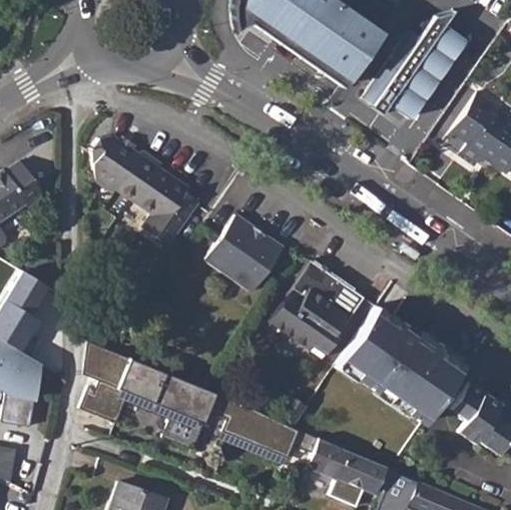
[(342,86),(382,26),(376,22),(343,0),(232,0),(232,5),(231,14),(232,22),(233,29),(240,26),(247,23),(281,46),(335,82),(342,86)]
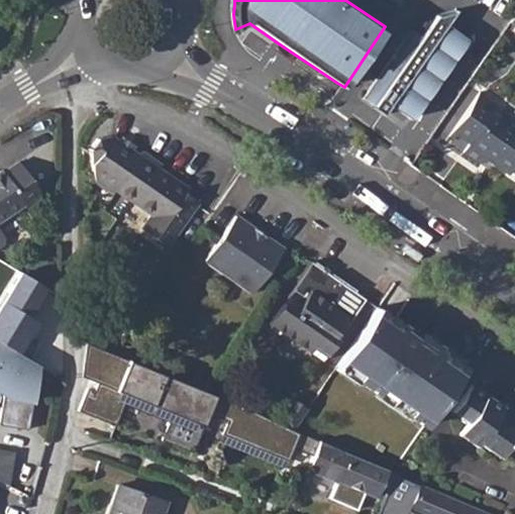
[(412,34),(366,100),(376,108),(373,112),(385,120),(393,109),(402,115),(411,121),(467,41),(457,35),(448,29),(457,15),(436,19),(422,41),(412,34)]
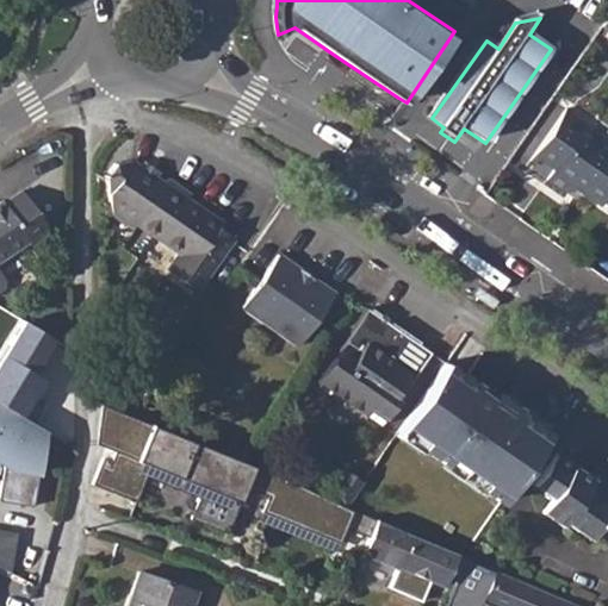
[(565,116),(537,157),(556,170),(547,183),(566,197),(572,188),(602,210),(607,201),(607,155),(581,136),(585,129),(565,116)]
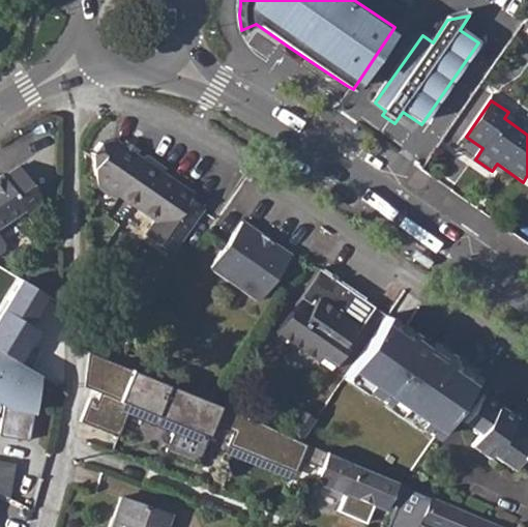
[(101,146),(95,157),(95,186),(116,202),(119,199),(151,225),(144,233),(173,257),(205,211),(192,201),(194,197),(164,176),(167,172),(148,159),(146,160),(118,142),(113,142),(106,144),(101,146)]
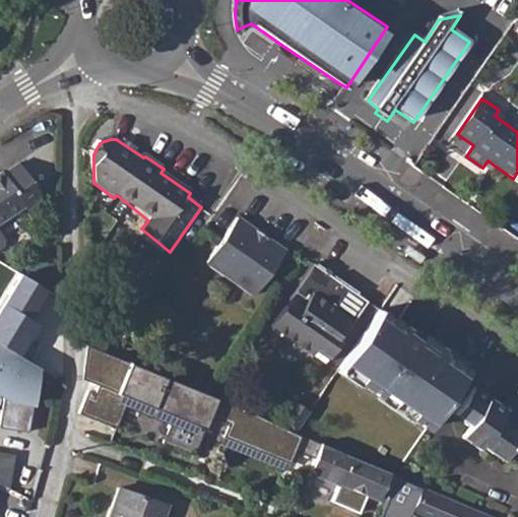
[(3,174),(0,176),(0,253),(7,249),(9,241),(0,229),(0,227),(28,207),(3,174)]
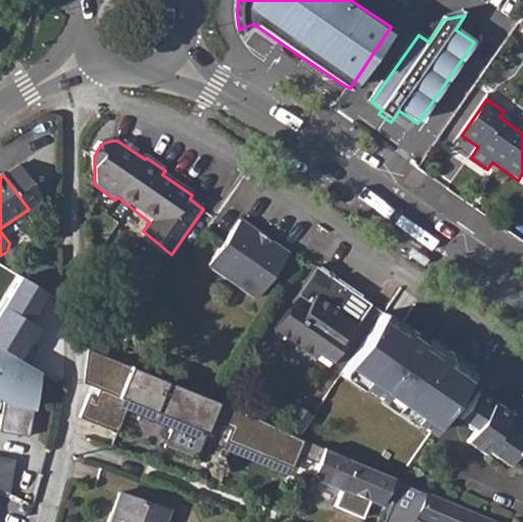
[(243,224),(211,267),(257,300),(289,255),(243,224)]
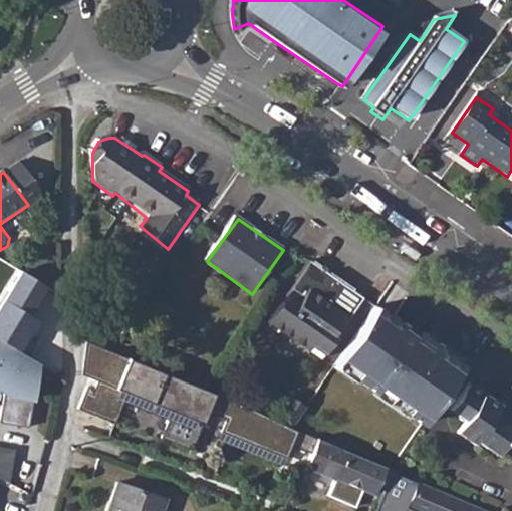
[(419,261),(423,254),(407,243),(402,249),(419,261)]
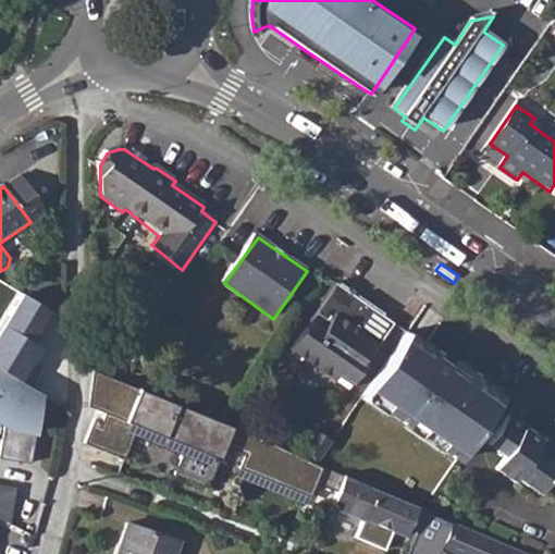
[(307,329),(292,351),(348,391),(364,369),(359,366),(370,352),(373,355),(394,324),(337,285),(311,322),(324,331),(320,337),(307,329)]
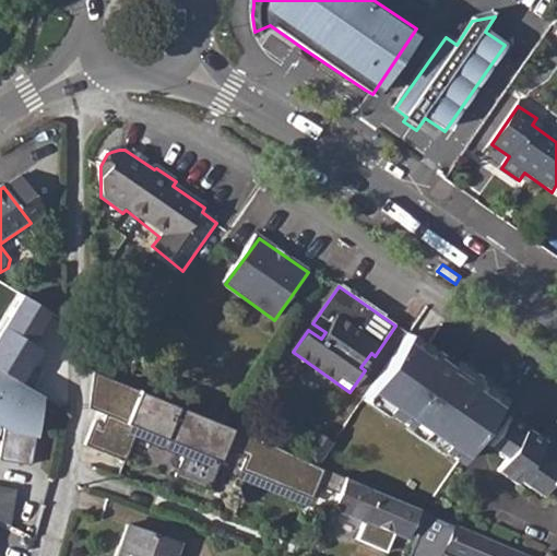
[(410,341),(370,401),(464,470),(506,411),(410,341)]
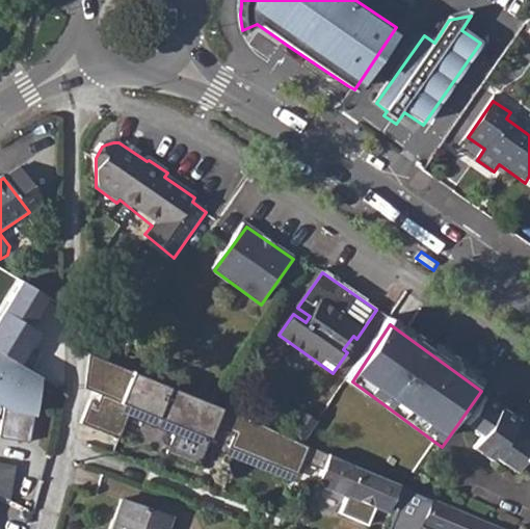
[(0,403),(4,406),(0,429),(0,440),(29,446),(41,380),(0,354),(0,403)]
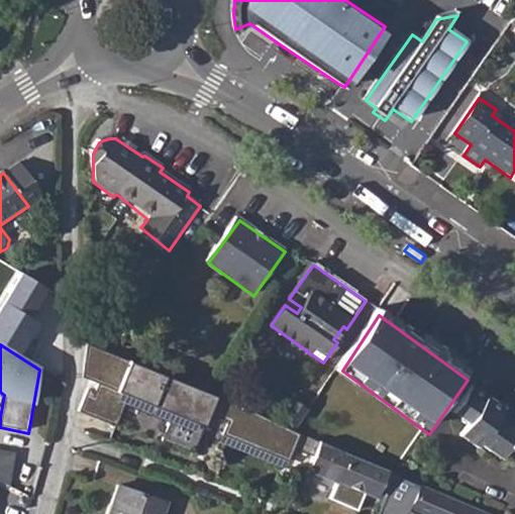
[(287,472),(308,480),(311,472),(322,443),(296,431),(276,423),(253,413),(245,410),(206,393),(115,355),(103,351),(90,382),(98,384),(94,393),(87,389),(78,412),(117,428),(126,407),(171,425),(164,443),(194,455),(202,436),(221,444),(215,457),(282,485),(287,472)]
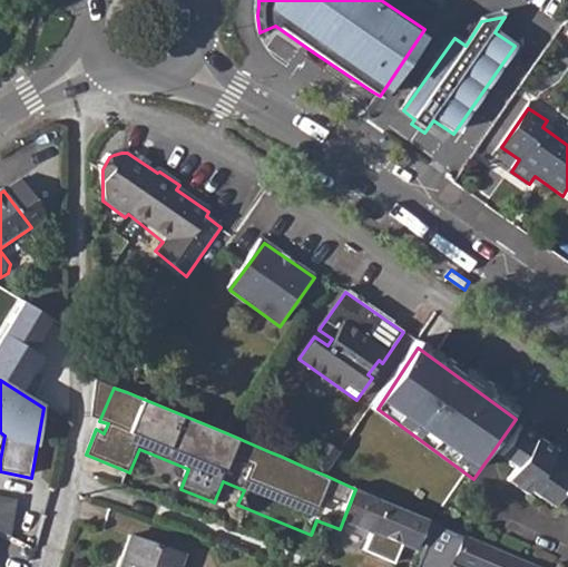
[(525,428),(503,457),(520,469),(511,481),(531,496),(534,491),(556,507),(567,490),(567,458),(525,428)]
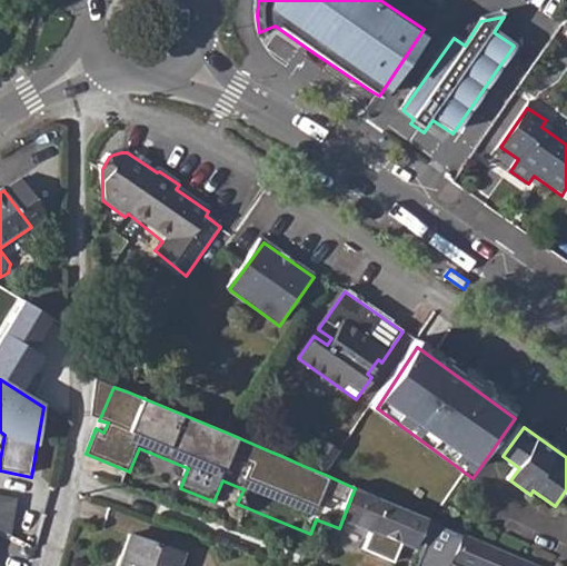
[(324,438),(304,466),(326,475),(341,452),(324,438)]
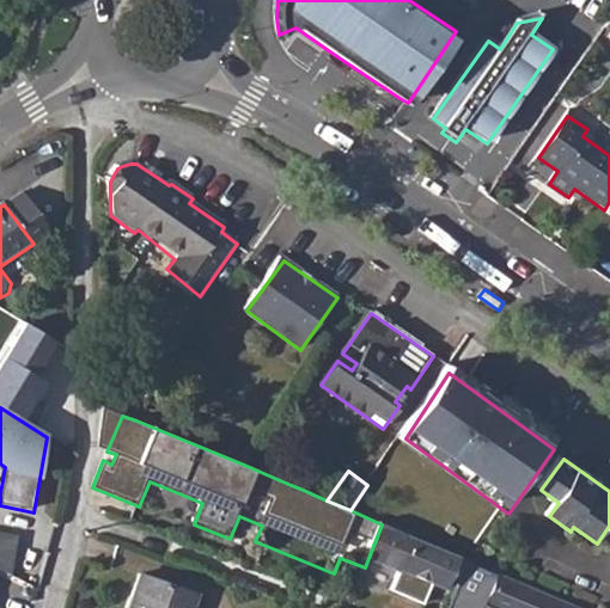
[(462,581),(470,563),(382,524),(368,558),(402,572),(395,591),(427,606),(435,583),(447,588),(449,585),(458,590),(462,581)]
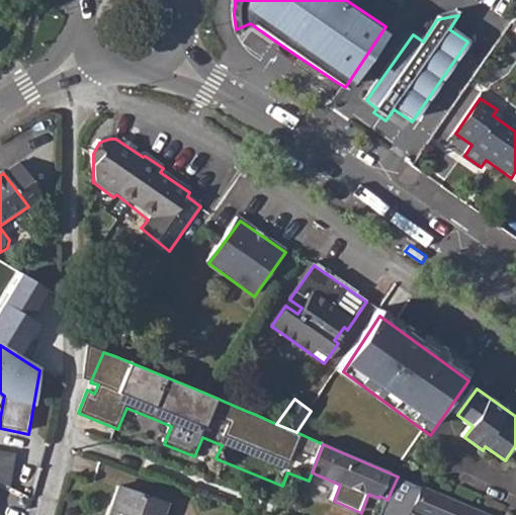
[(0,453),(0,485),(9,489),(13,455),(0,453)]
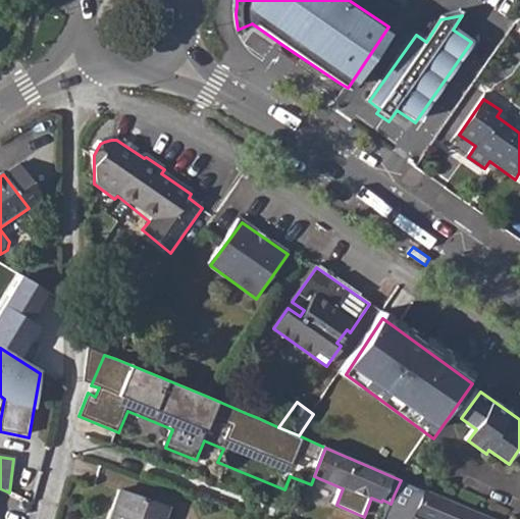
[(401,480),(394,496),(409,502),(416,487),(401,480)]
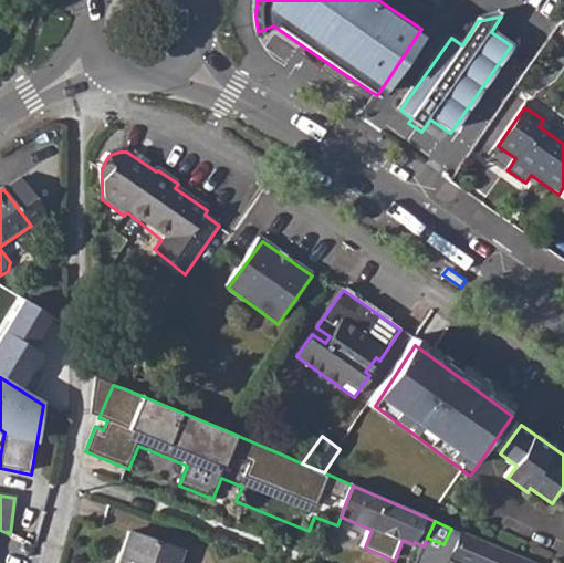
[(131,533),(119,562),(178,562),(183,551),(131,533)]
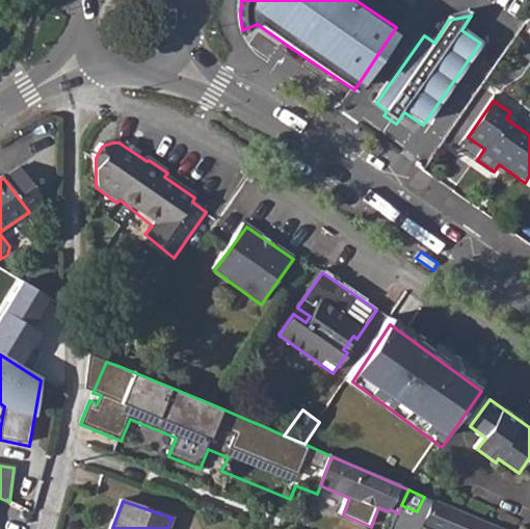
[(502,528),(434,501),(423,528),(502,528)]
